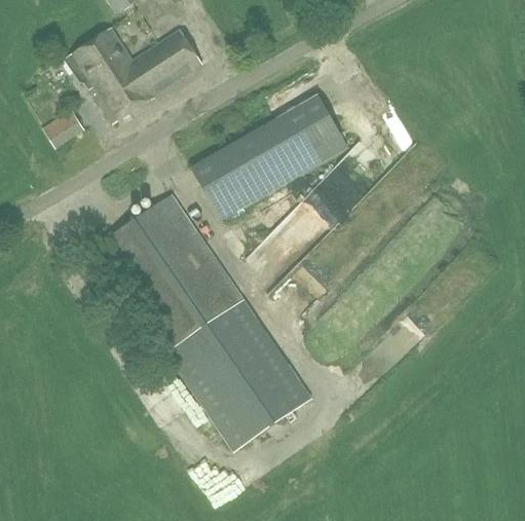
[(109,0),(118,12),(135,0),(109,0)]
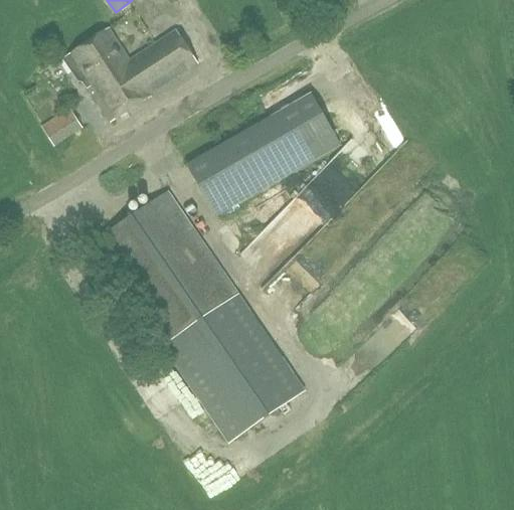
[(152,91),(199,59),(177,26),(131,56),(110,23),(69,49),(77,60),(74,62),(73,68),(78,77),(84,78),(88,76),(91,82),(89,83),(111,119),(153,92),(152,91)]
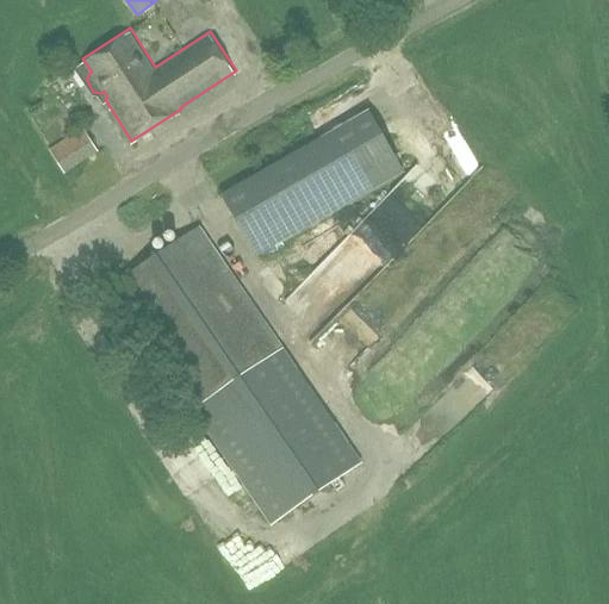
[(61,136),(80,124),(58,88),(39,100),(61,136)]
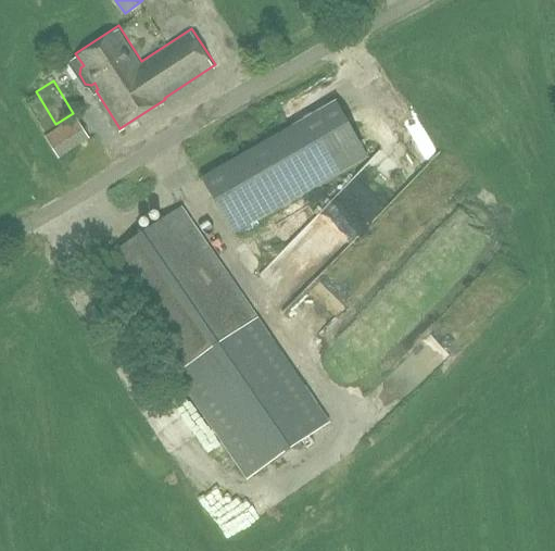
[(368,153),(336,98),(203,175),(235,230),(368,153)]
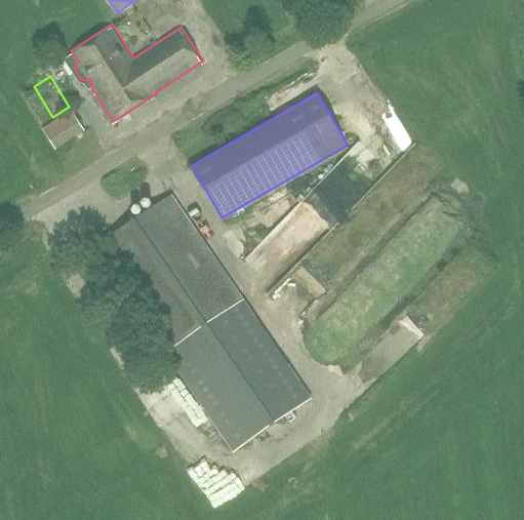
[(56,144),(85,124),(73,106),(44,125),(56,144)]
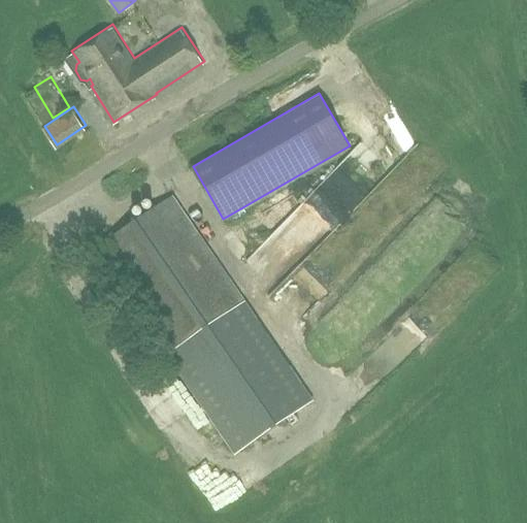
[(314,396),(253,307),(174,193),(97,246),(175,360),(235,451),(314,396)]
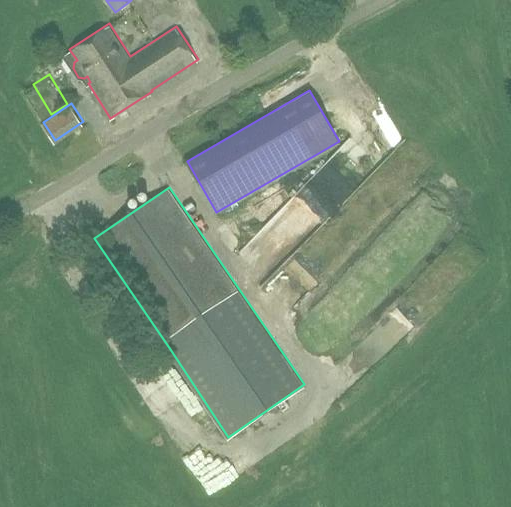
[(236,220),(224,228),(235,243),(247,234),(236,220)]
